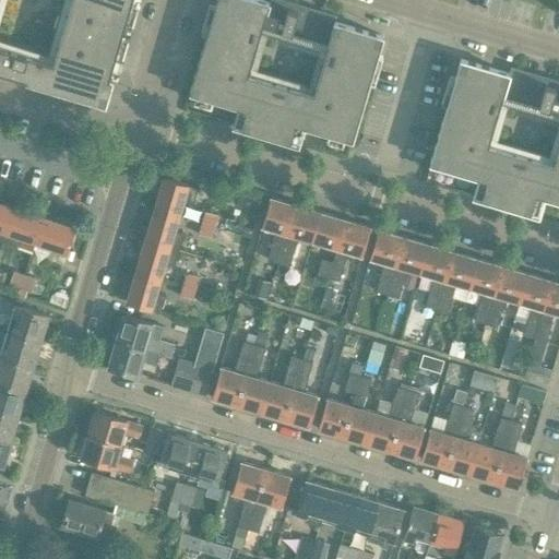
[(0,0),(0,70),(105,102),(133,0),(0,0)]
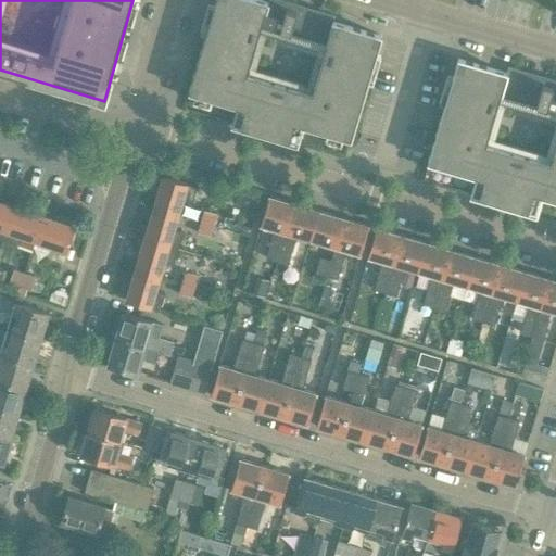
[(260,0),(215,0),(189,91),(237,105),(231,124),(297,142),(302,124),(350,138),(380,36),(331,21),(331,23),(295,12),(295,11),(286,8),(285,9),(267,3),(267,2),(260,0)]
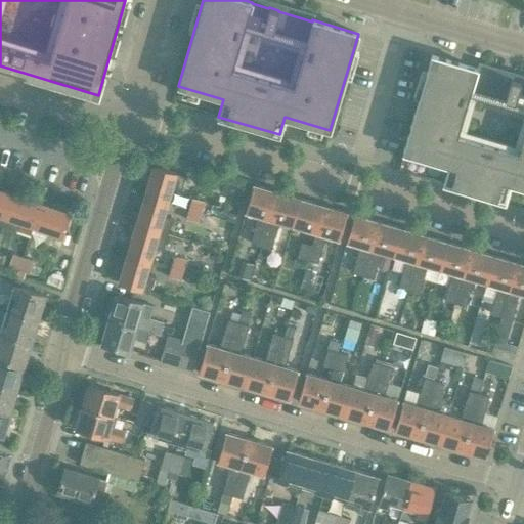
[(448,166),(443,183),(505,201),(510,183),(523,187),(523,84),(520,83),(521,81),(511,79),(510,80),(477,70),(477,69),(431,55),(402,153),(448,166)]
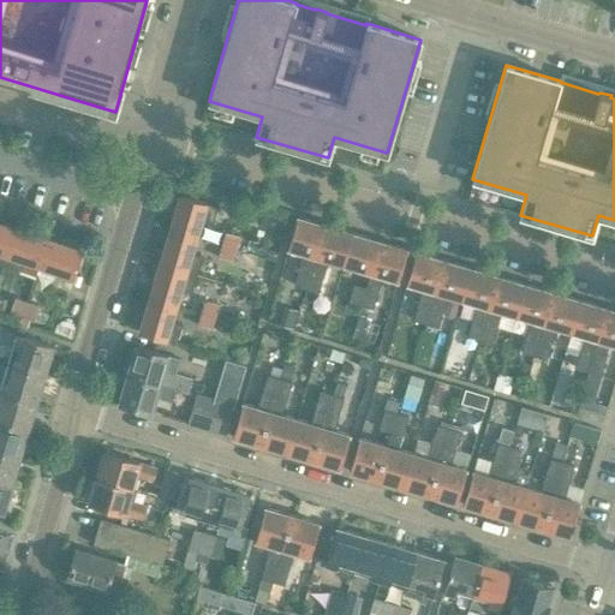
[(169,230),(196,238),(202,220),(212,224),(218,207),(180,196),(169,230)]
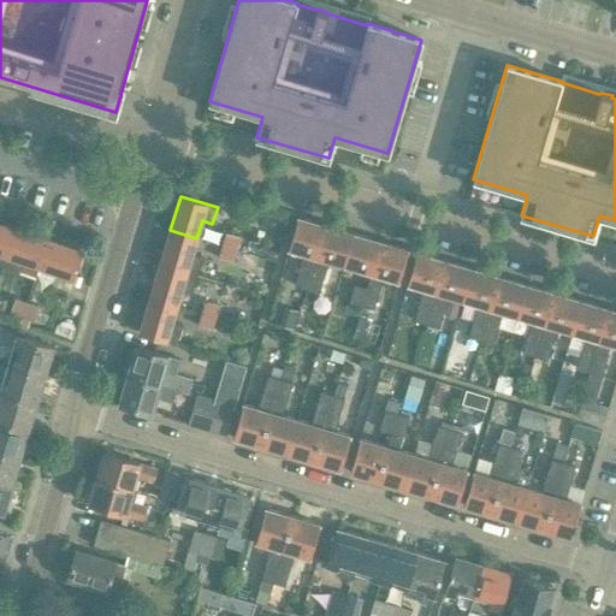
[(307,290),(326,226),(298,218),(289,250),(303,255),(295,285),(307,290)]
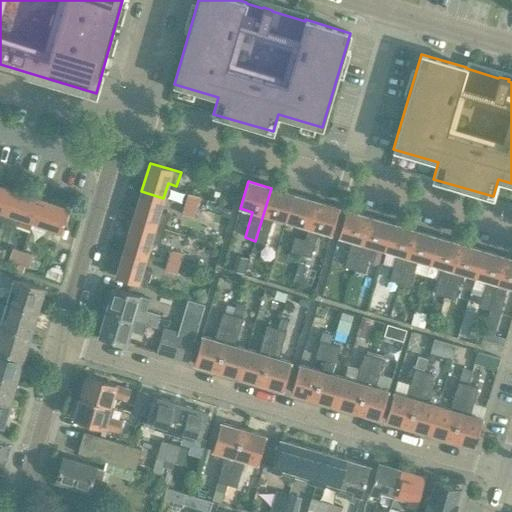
[(0,186),(0,220),(1,220),(11,190),(0,186)]
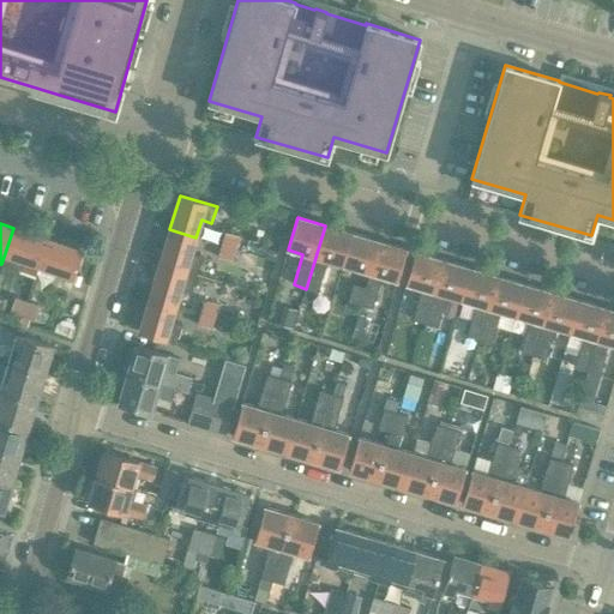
[(342,266),(351,234),(325,226),(306,289),(317,292),(326,262),(342,266)]
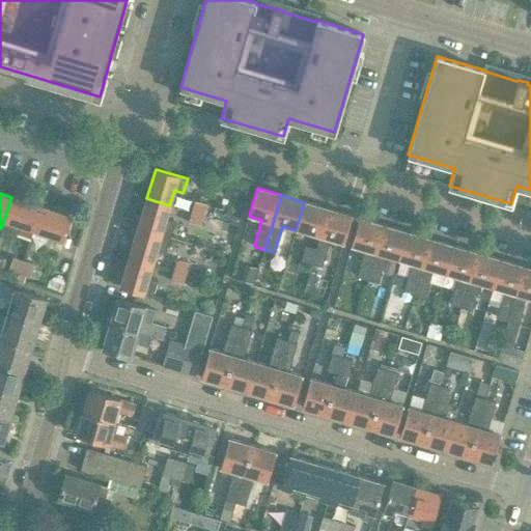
[(11,197),(1,228),(16,233),(19,224),(33,228),(40,206),(11,197)]
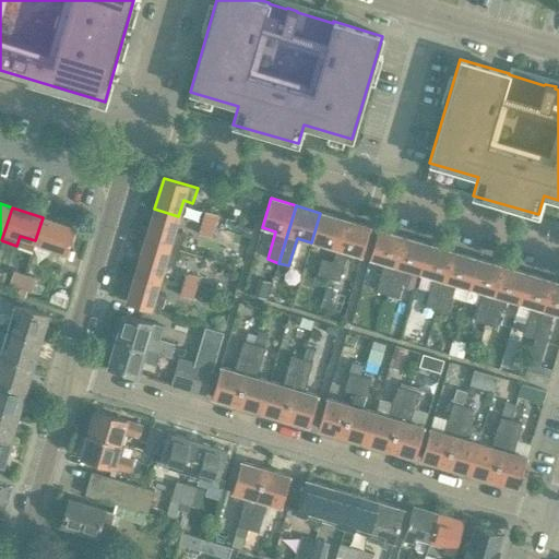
[(178,216),(154,209),(145,240),(179,250),(183,234),(174,232),(178,216)]
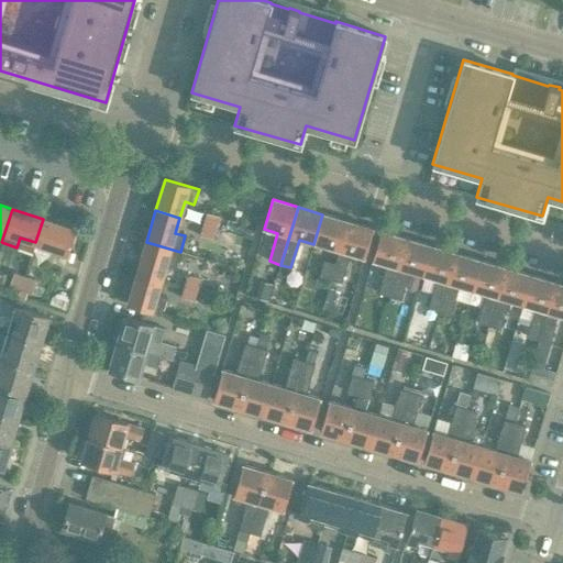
[(202,224),(216,229),(219,217),(206,212),(202,224)]
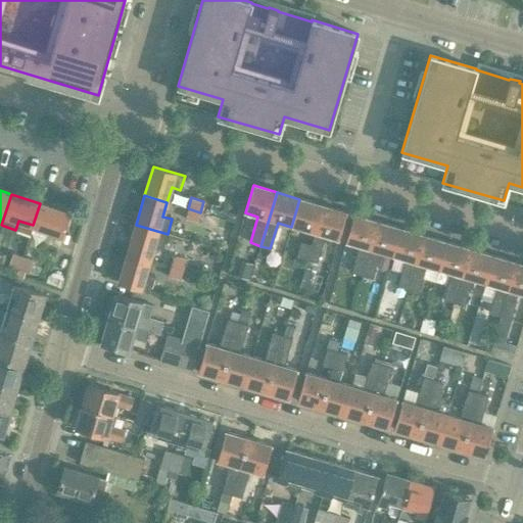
[(299,199),(291,227),(315,233),(323,205),(299,199)]
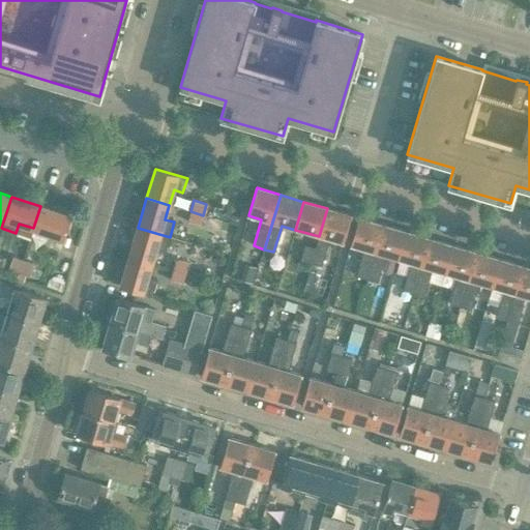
[(40,206),(33,228),(30,237),(47,242),(49,234),(62,238),(69,216),(40,206)]
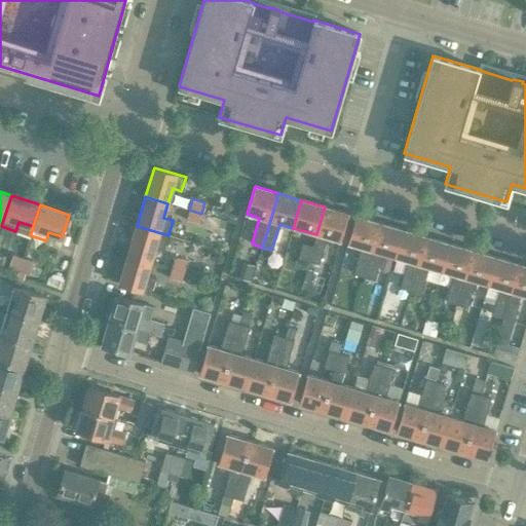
[(214,205),(212,214),(225,217),(227,208),(214,205)]
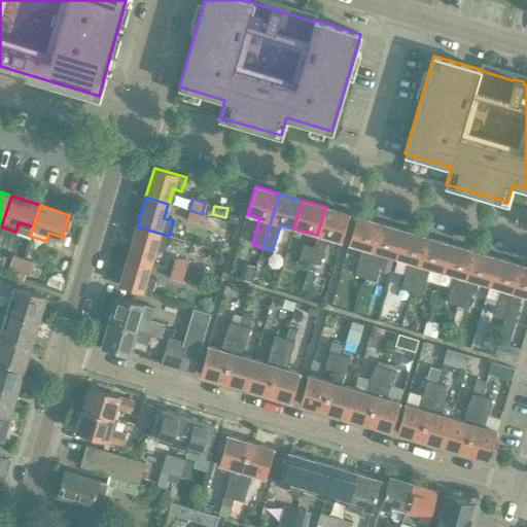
[(317,235),(313,246),(309,261),(319,265),(326,238),(341,242),(349,214),(325,207),(317,235)]
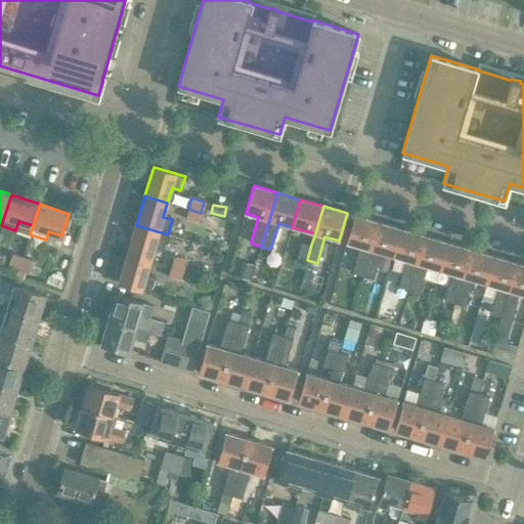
[(201,213),(188,209),(184,220),(198,224),(201,213)]
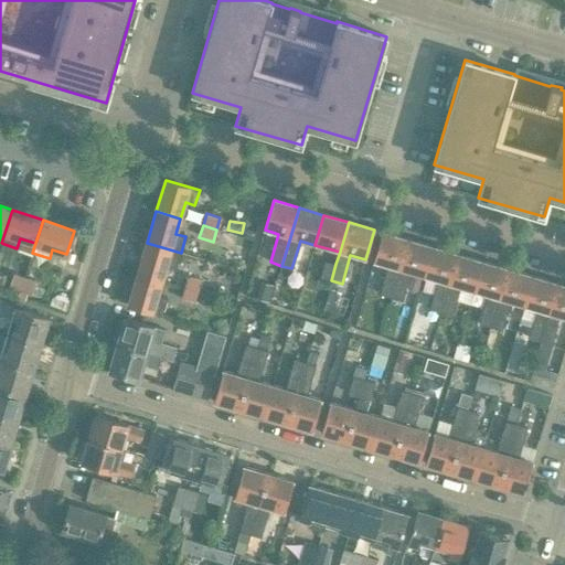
[(391,298),(408,240),(383,232),(373,262),(387,266),(380,295),(391,298)]
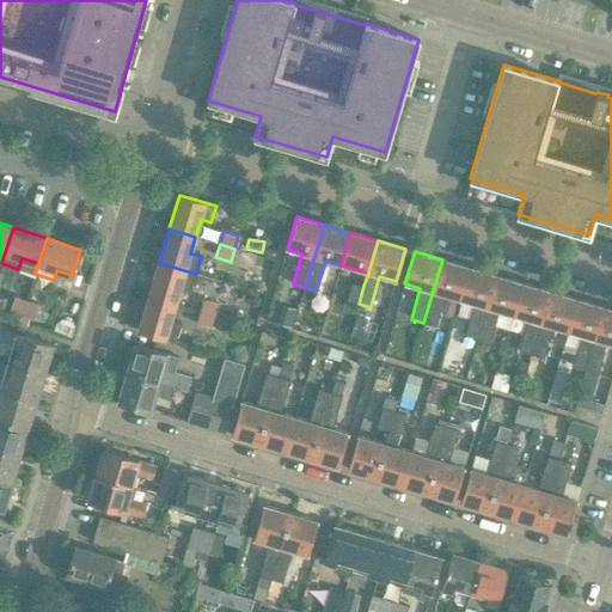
[(442,259),(423,323),(435,326),(440,308),(444,295),(459,300),(469,268),(442,259)]
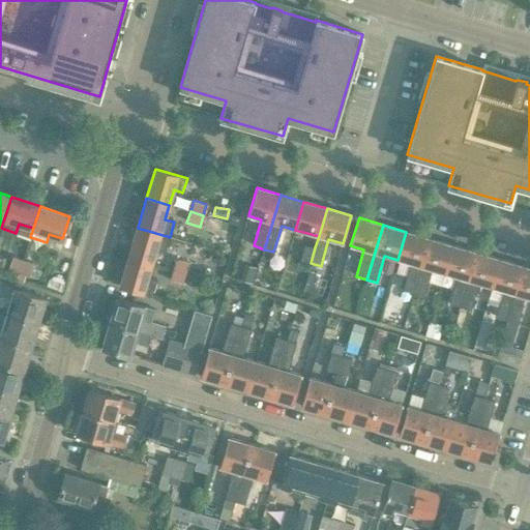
[(129,257),(151,263),(155,249),(165,252),(170,237),(138,228),(129,257)]
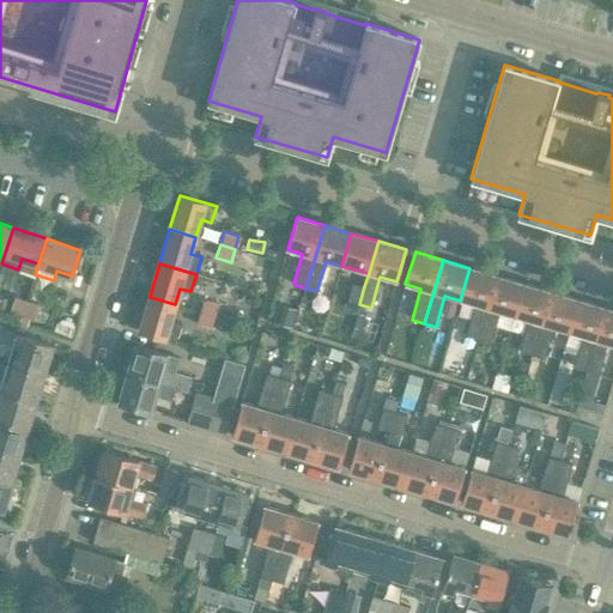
[(469,268),(460,301),(474,305),(466,335),(478,339),(497,277),(469,268)]
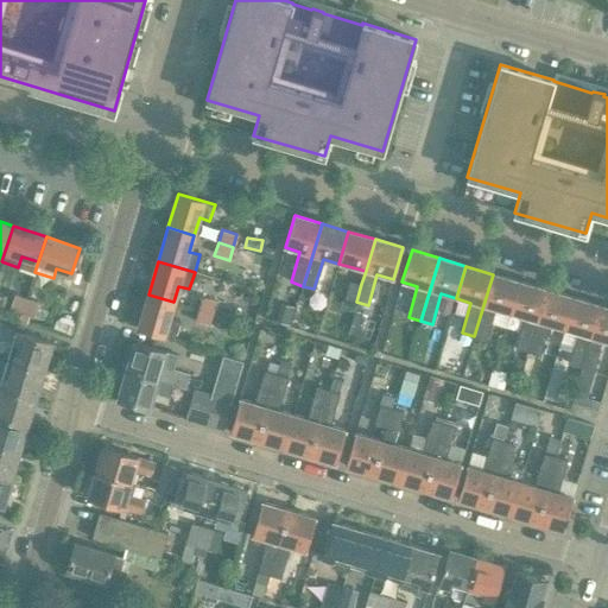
[(510,314),(519,282),(493,274),(474,336),(486,340),(491,323),(489,322),(493,309),(510,314)]
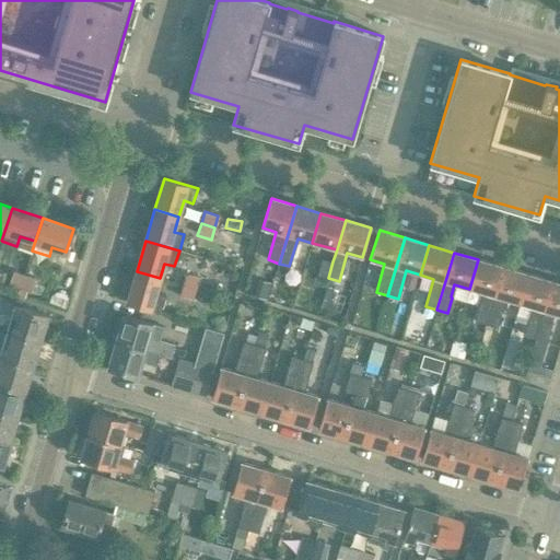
[(328,278),(333,261),(322,258),(317,275),(328,278)]
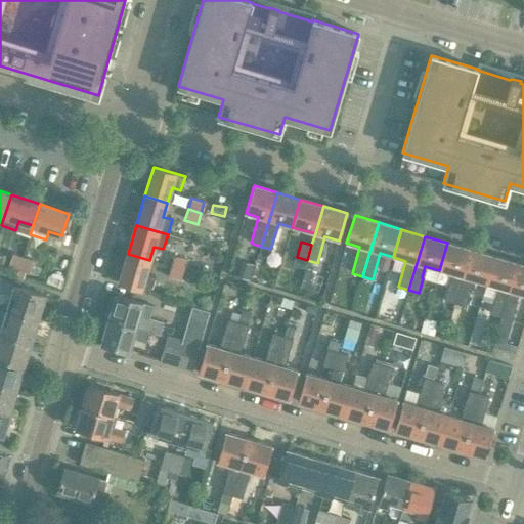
[(447,243),(439,270),(451,274),(444,300),(454,303),(471,250),(447,243)]
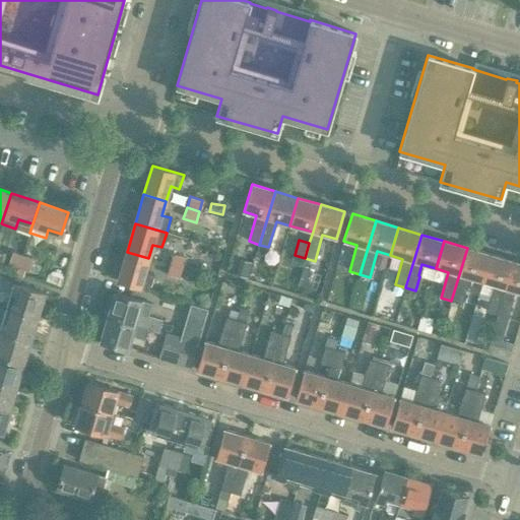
[(467,248),(451,301),(461,304),(469,278),(481,282),(490,255),(467,248)]
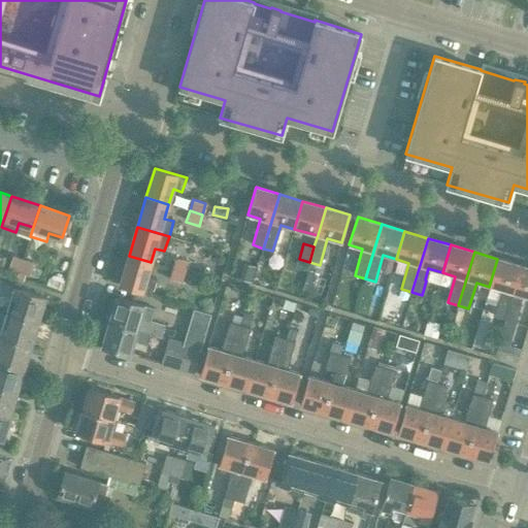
[(19,271),(23,259),(12,256),(8,268),(19,271)]
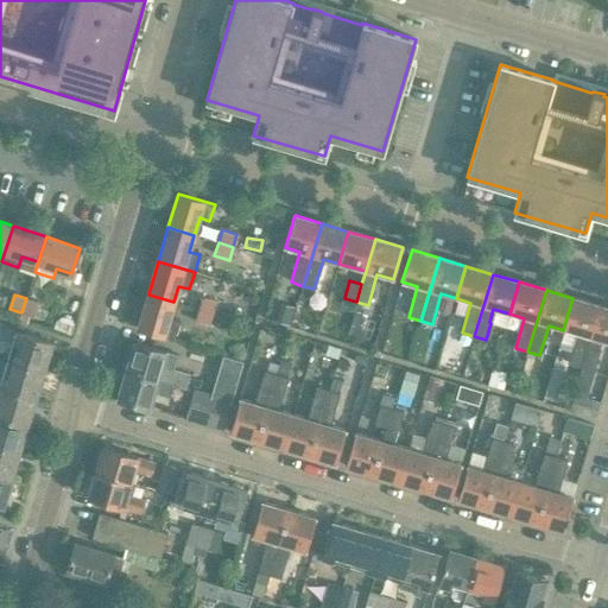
[(149,295),(138,329),(163,336),(164,335),(173,337),(178,322),(169,318),(173,302),(149,295)]
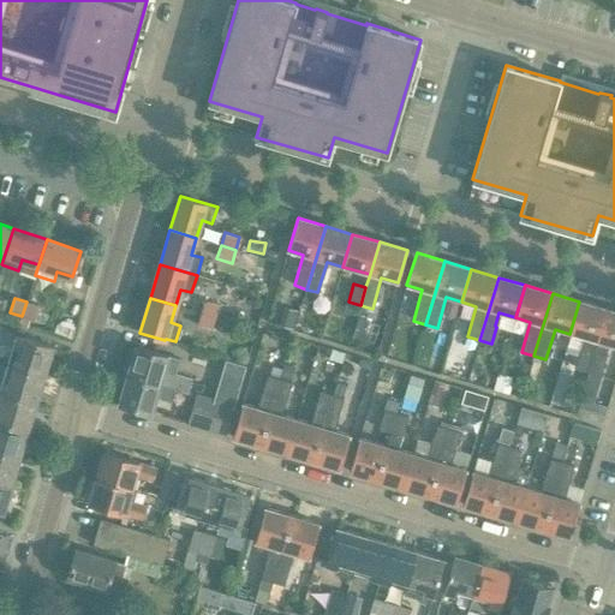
[(199,314),(215,320),(226,323),(231,308),(204,299),(199,314)]
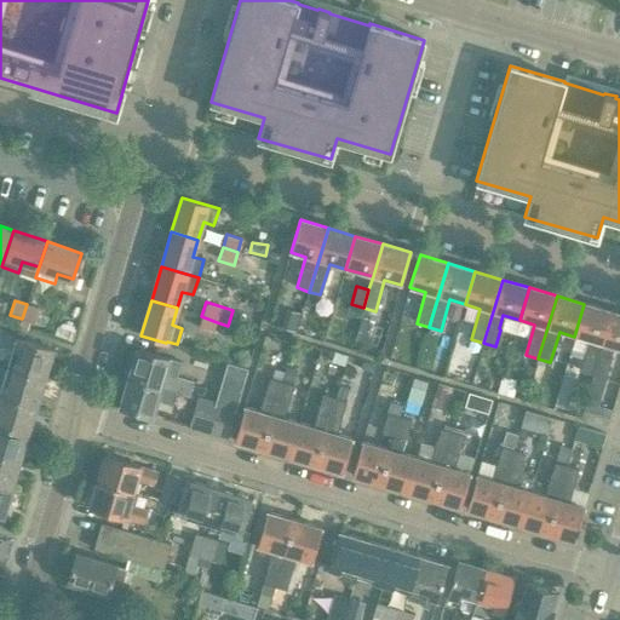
[(27,304),(22,319),(34,323),(39,309),(27,304)]
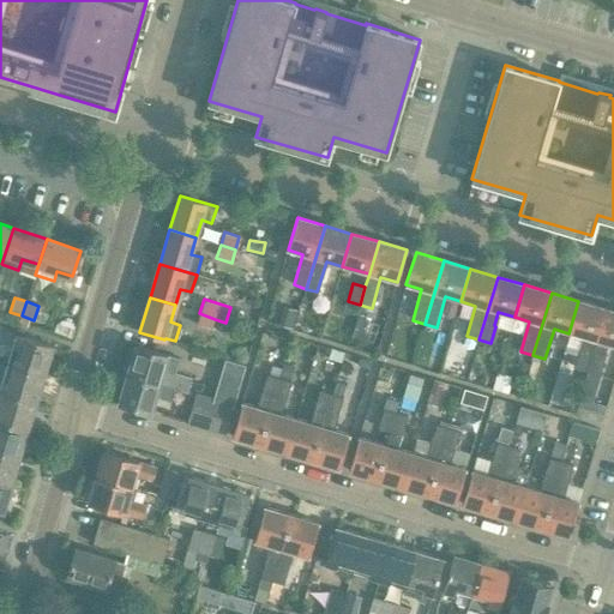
[(578,301),(569,333),(584,337),(575,368),(587,372),(596,342),(606,309),(578,301)]
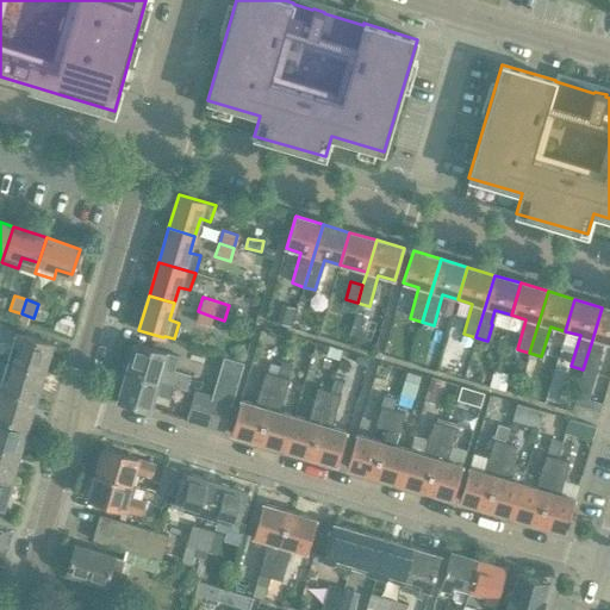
[(592,340),(583,369),(596,373),(604,343),(609,344),(609,309),(602,307),(592,340)]
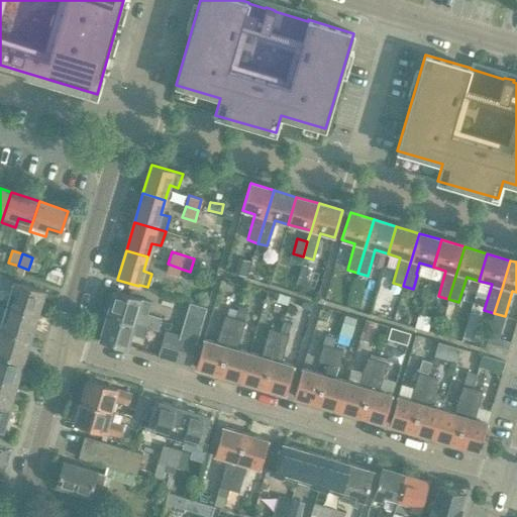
[(181,269),(168,264),(166,273),(178,277),(181,269)]
